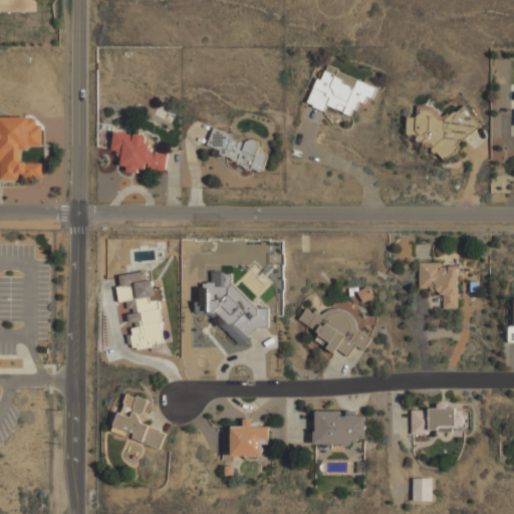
[(376,85),(327,66),(322,79),(317,77),(307,103),(324,110),(326,105),(352,115),(358,100),(364,103),(366,96),(371,98),(376,85)]
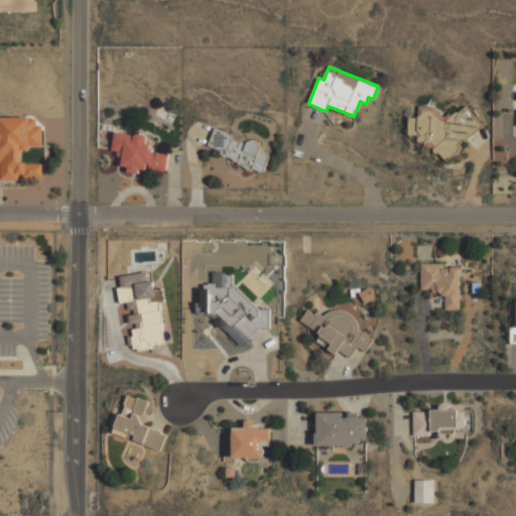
[(465,106),(453,115),(440,115),(434,107),(418,106),(418,117),(409,117),(408,135),(415,135),(424,146),(429,146),(435,153),(439,153),(445,161),(457,151),(458,145),(481,126),(465,106)]
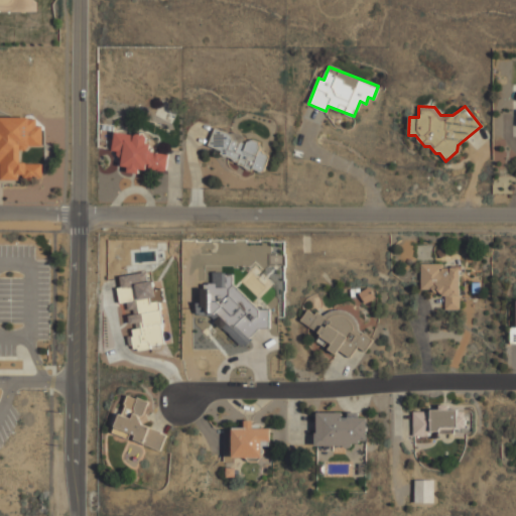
[(0,117),(44,117),(43,181),(0,180),(0,117)]
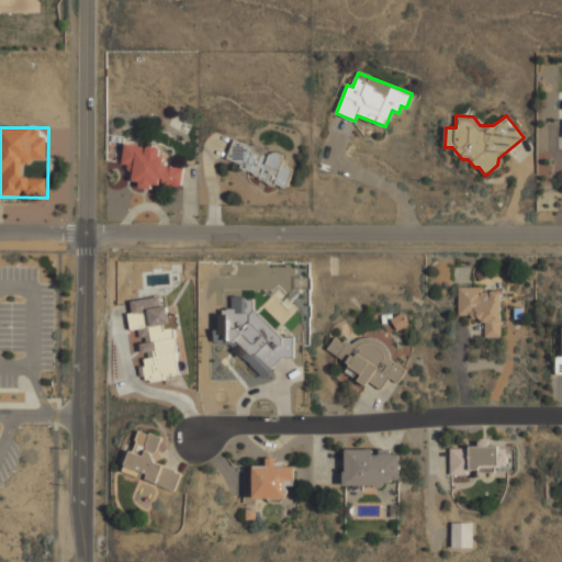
[(227,159),(242,164),(238,172),(287,188),(293,168),(281,165),(284,155),(271,150),(270,154),(232,142),(227,159)]
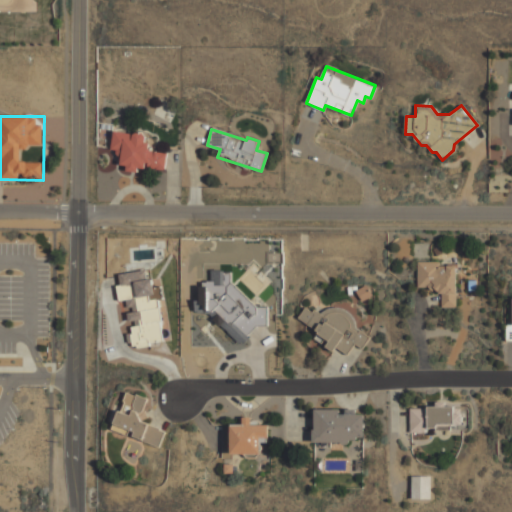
[(165,169),(167,152),(146,150),(147,134),(113,131),(111,149),(120,150),(118,168),(138,170),(138,167),(165,169)]
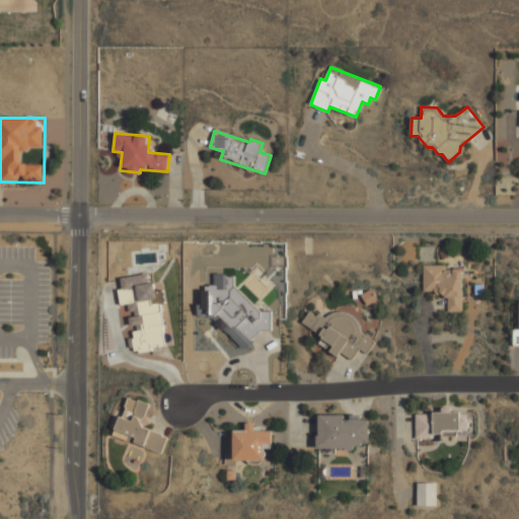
[(423,293),(447,293),(447,311),(462,311),(462,268),(445,268),(445,266),(424,265),(423,293)]
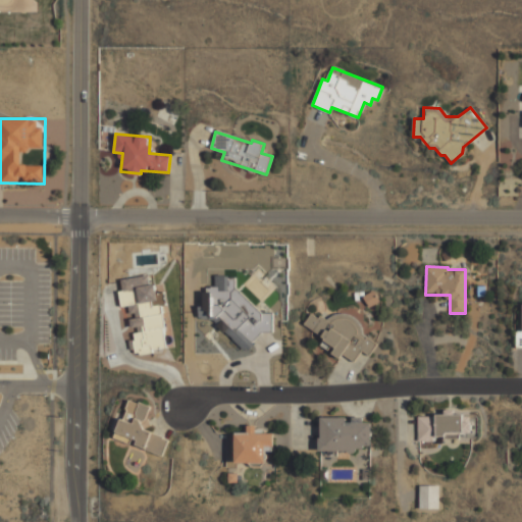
[(166,350),(162,305),(157,305),(155,283),(150,284),(149,275),(121,278),(122,291),(119,291),(120,307),(128,306),(129,316),(132,330),(133,330),(135,353),(166,350)]
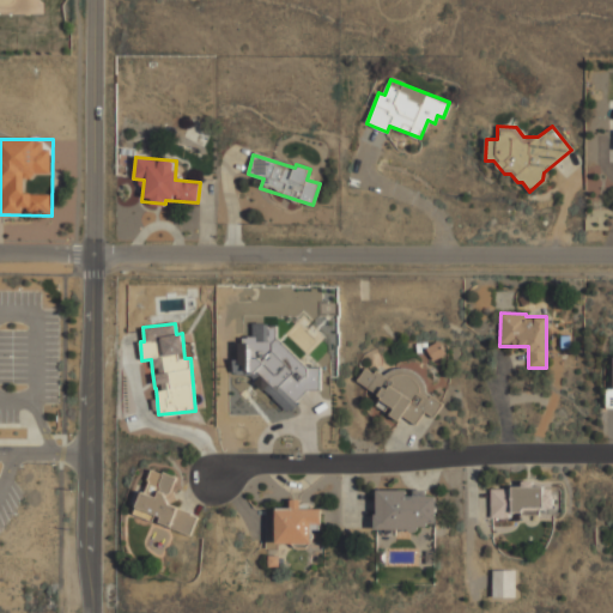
[(319,368),(307,366),(277,338),(277,325),(253,323),(253,337),(246,337),(238,344),(238,357),(234,362),(232,374),(248,375),(287,411),(290,412),(309,390),(317,392),(319,368)]
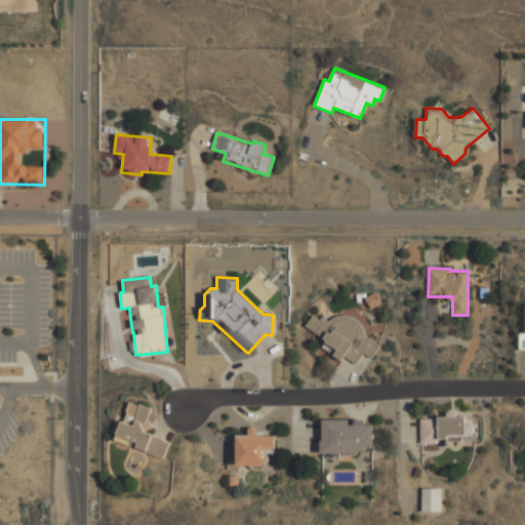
[(365,298),(371,309),(382,303),(376,292),(365,298)]
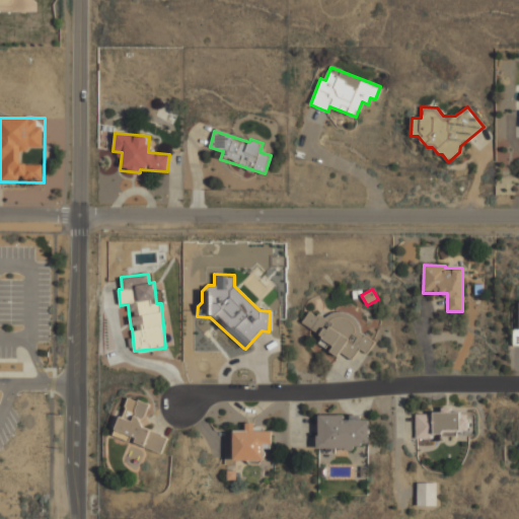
[(302,322),(323,337),(320,342),(339,355),(341,352),(352,359),(359,348),(367,353),(377,338),(332,308),(325,319),(310,310),(302,322)]
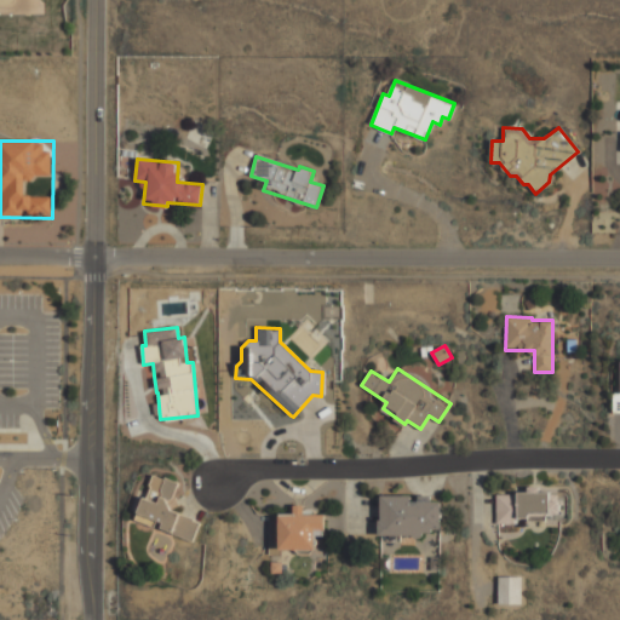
[(200,521),(168,510),(178,483),(153,474),(137,521),(159,528),(158,528),(193,541),(200,521)]
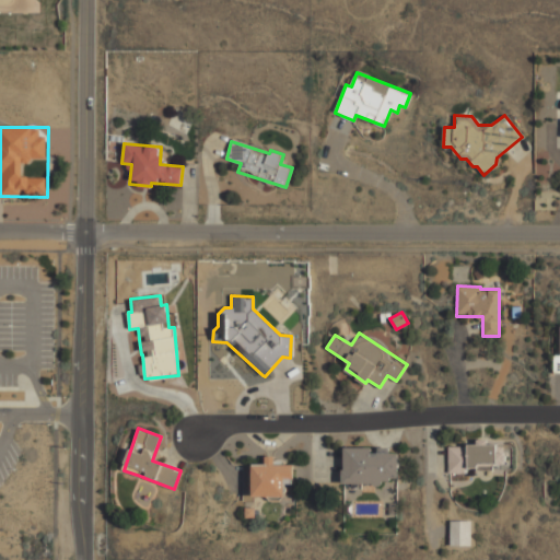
[(448,446),(448,474),(468,474),(468,469),(508,469),(506,444),(477,444),(477,446),(448,446)]
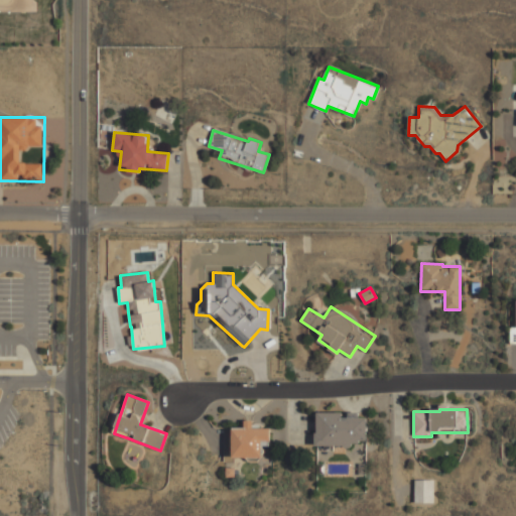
[(315,446),(352,446),(352,441),(367,442),(367,417),(357,417),(357,412),(348,412),(348,413),(316,413),(315,446)]
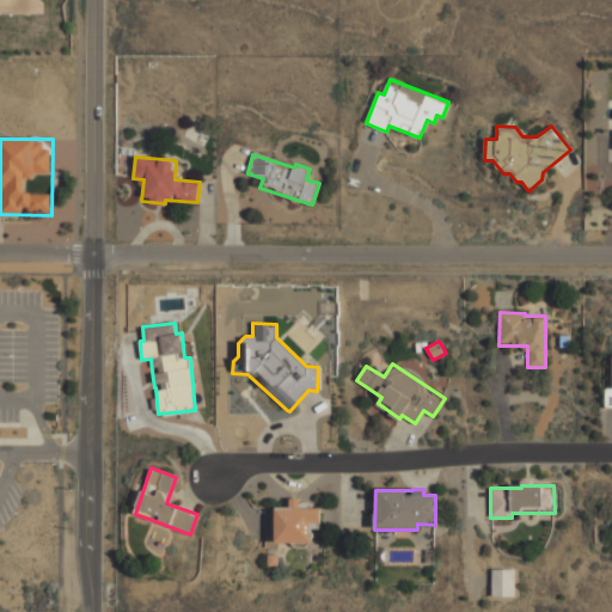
[(300,507),(300,499),(289,499),(289,507),(276,507),(276,543),(312,543),(312,528),(320,530),(320,508),(300,507)]
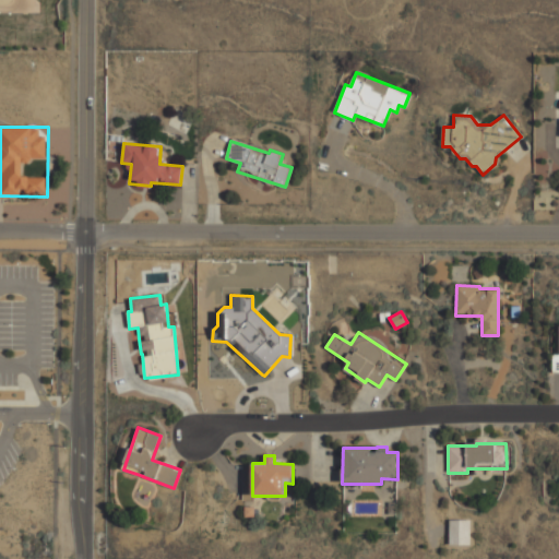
[(449,545),(471,545),(471,520),(450,520),(449,545)]
